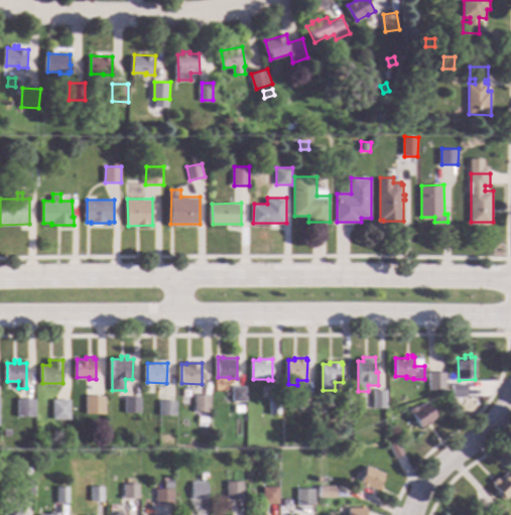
[(448,389),(430,389),(430,372),(446,372),(448,389)]
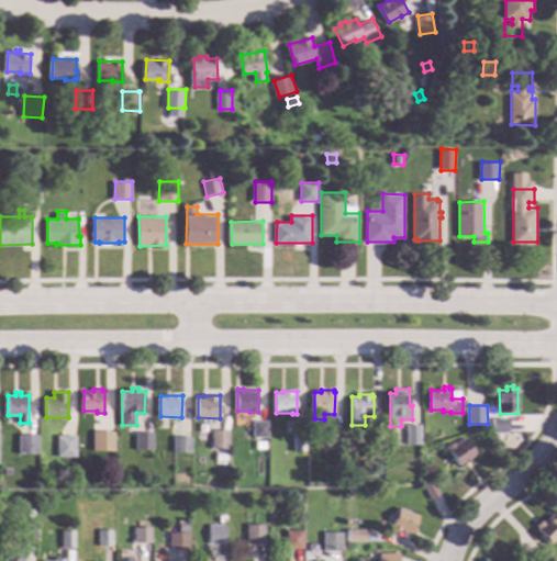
[(510,433),(494,432),(496,417),(510,417),(510,433)]
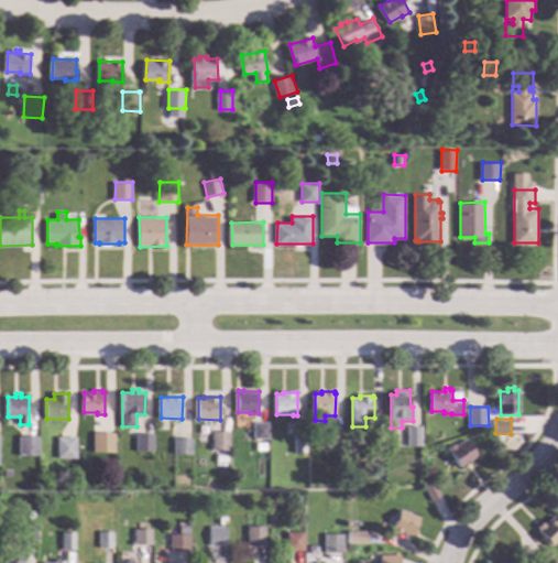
[(270,437),(255,437),(255,422),(270,422),(270,437)]
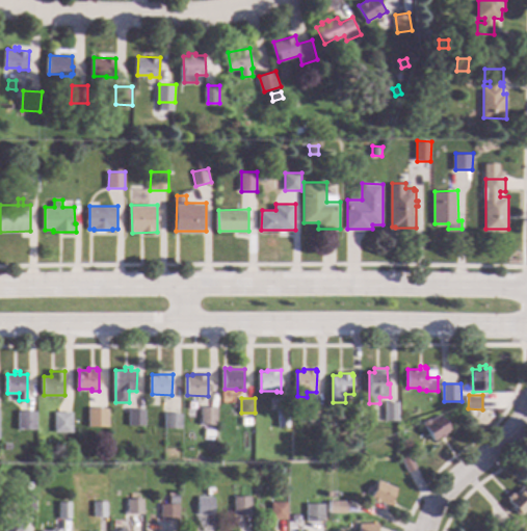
[(399,420),(387,420),(387,401),(399,401),(399,420)]
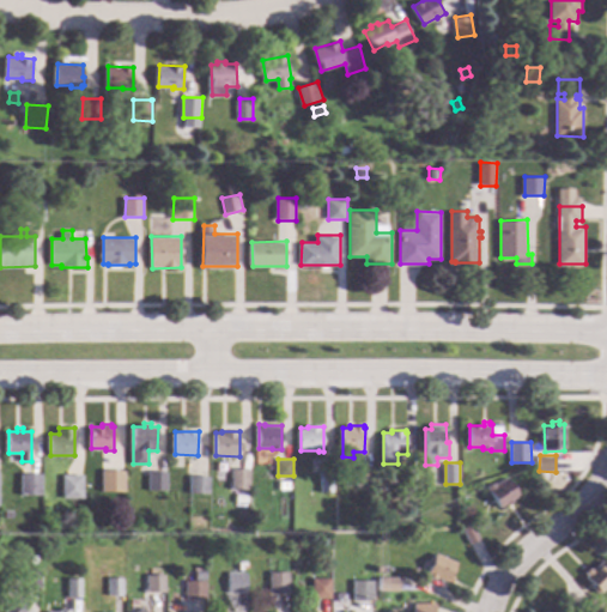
[(376,486),(358,486),(358,467),(376,467),(376,486)]
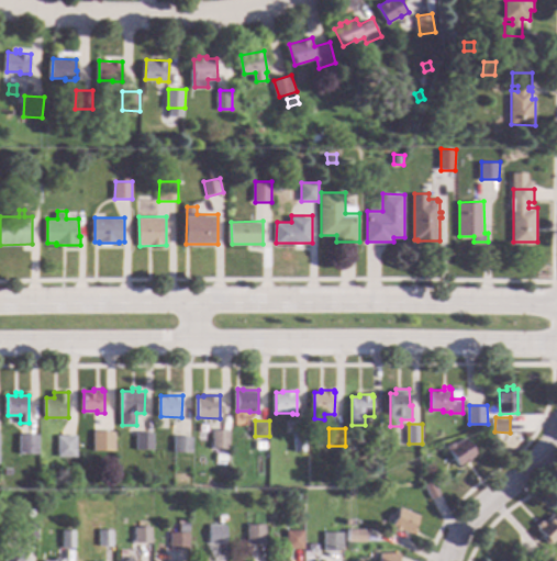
[(231,430),(230,449),(214,448),(214,429),(231,430)]
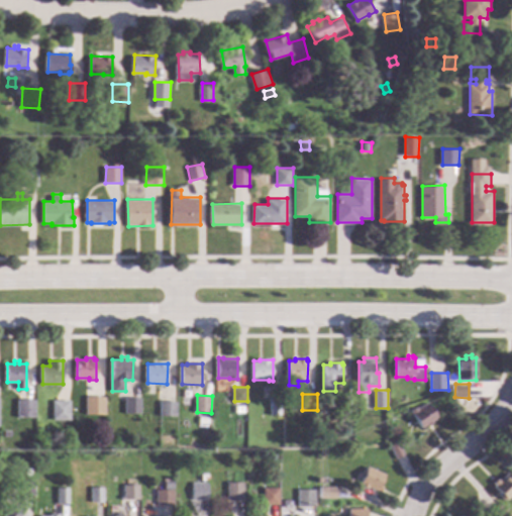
[(352,411),(341,411),(340,395),(351,395),(352,411)]
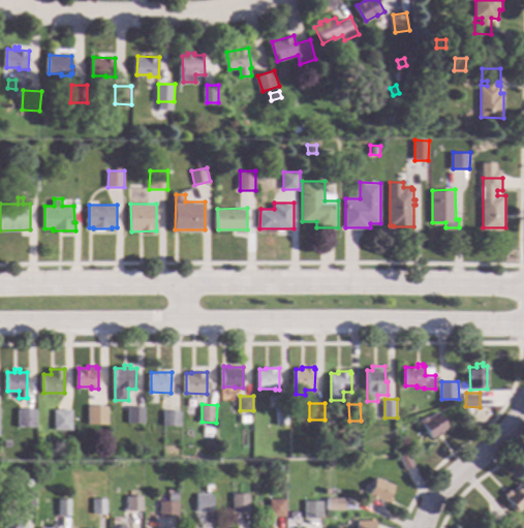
[(109,421),(99,421),(100,405),(109,405),(109,421)]
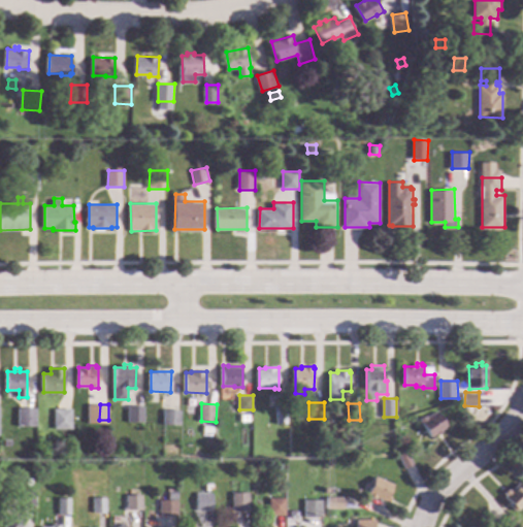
[(145,422),(129,422),(129,405),(145,405),(145,422)]
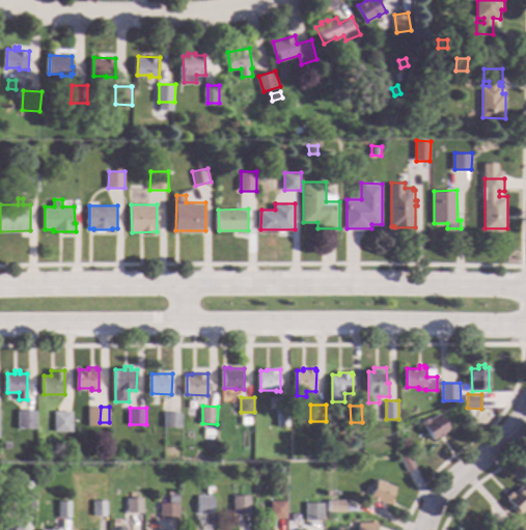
[(76,429),(60,429),(60,409),(74,409),(76,409),(76,429)]
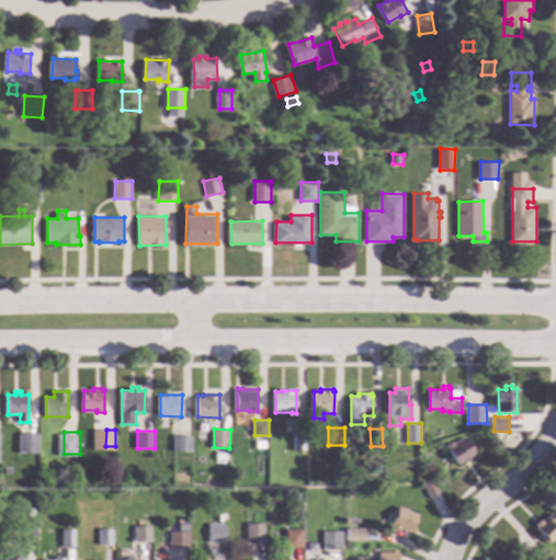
[(306,450),(294,450),(295,432),(306,432),(306,450)]
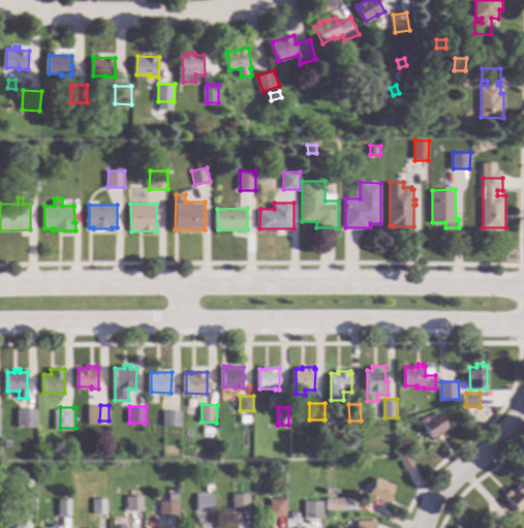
[(37,426),(20,427),(20,408),(37,408),(37,426)]
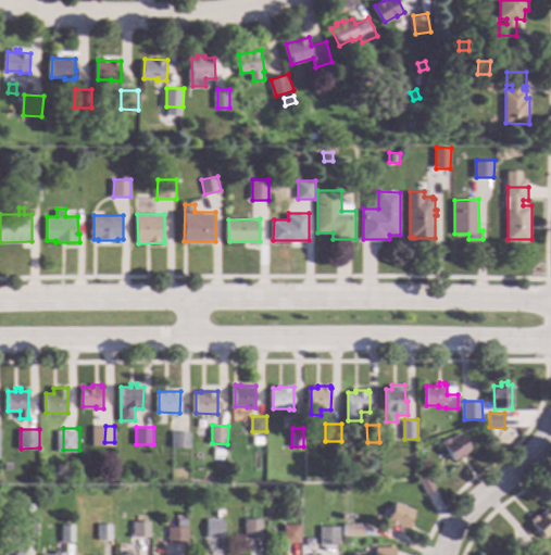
[(190,448),(173,448),(174,431),(190,431),(190,448)]
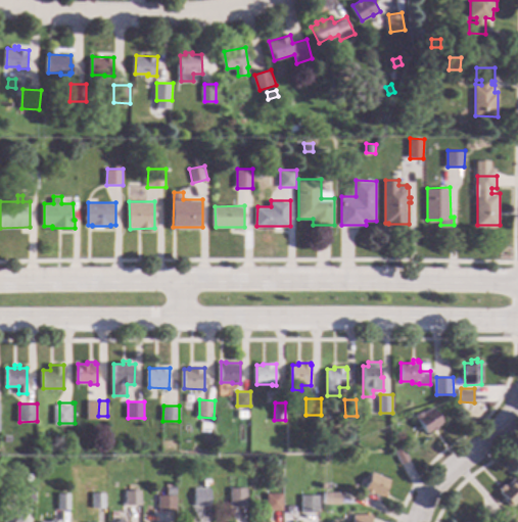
[(444,422),(438,426),(439,427),(435,431),(434,429),(428,433),(417,416),(424,411),(425,413),(434,407),(444,422)]
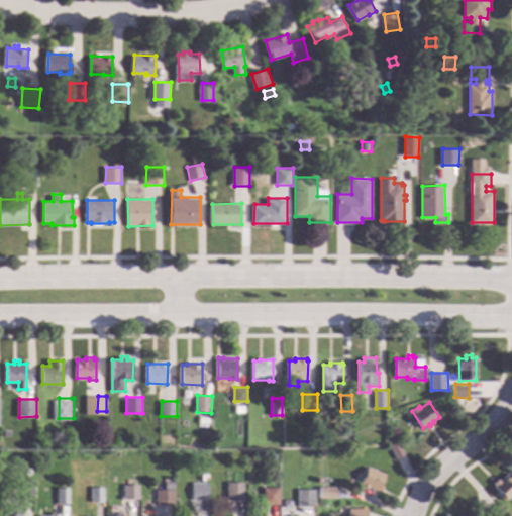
[(407,454),(399,458),(392,445),(400,441),(407,454)]
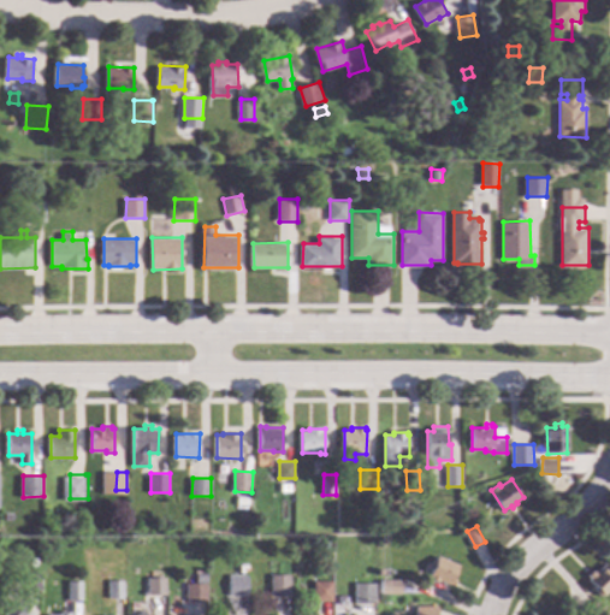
[(462,565),(455,580),(459,581),(456,586),(442,580),(440,583),(432,579),(433,575),(432,575),(434,568),(432,567),(436,560),(438,560),(439,556),(462,565)]
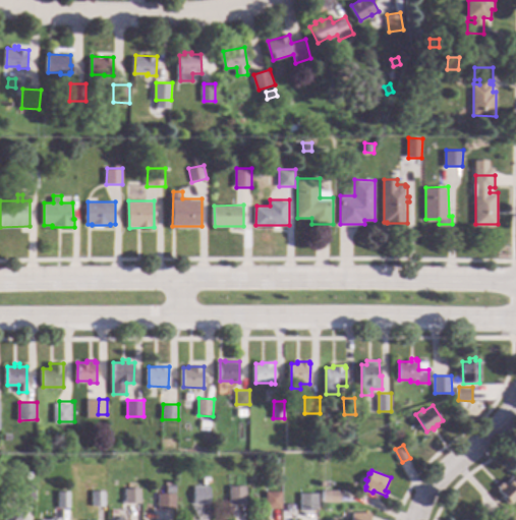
[(515,500),(511,504),(499,490),(500,488),(498,486),(504,481),(505,483),(513,476),(515,478),(515,500)]
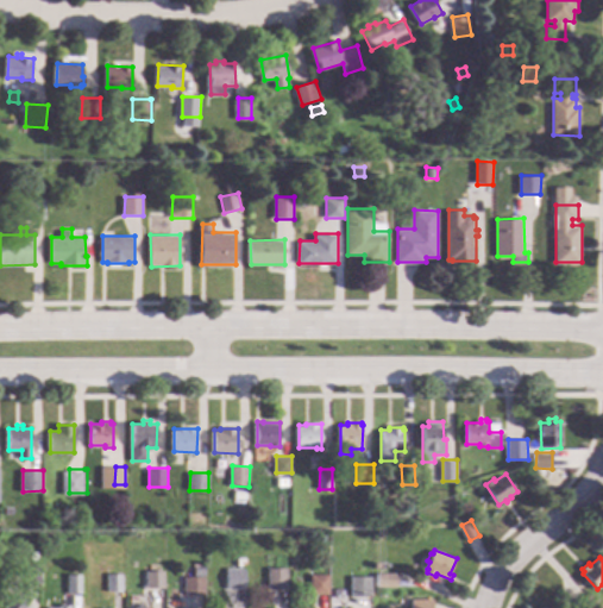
[(43,565),(43,584),(27,584),(29,564),(43,565)]
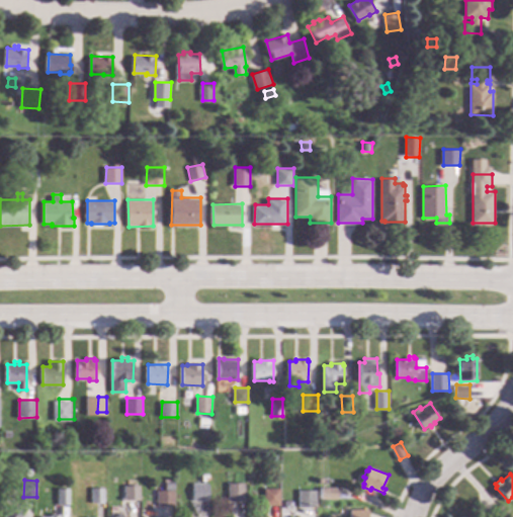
[(210,500),(195,500),(195,483),(210,483),(210,500)]
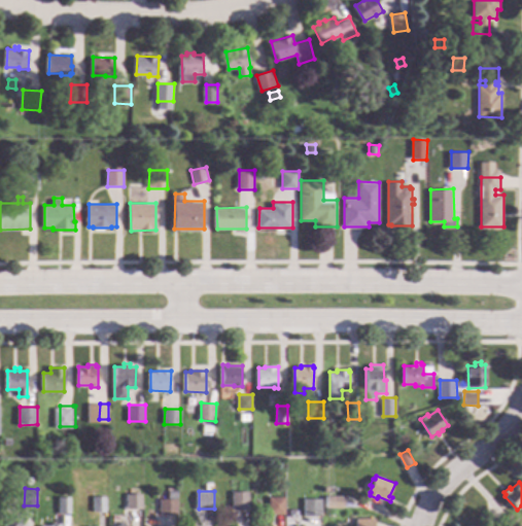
[(250,512),(234,511),(235,491),(250,492),(250,512)]
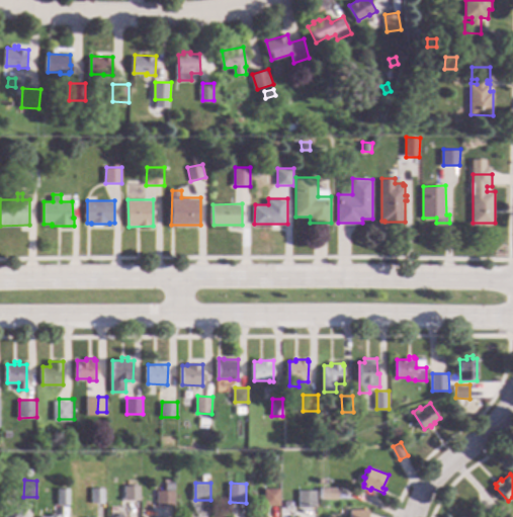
[(142,500),(126,500),(126,486),(142,485),(142,500)]
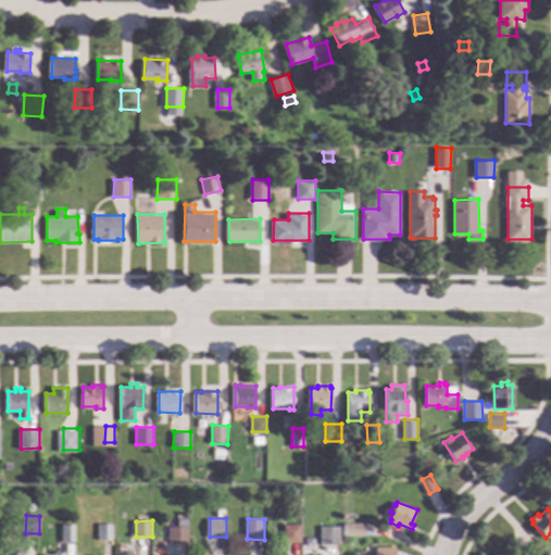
[(114,539),(101,540),(100,524),(113,524),(114,539)]
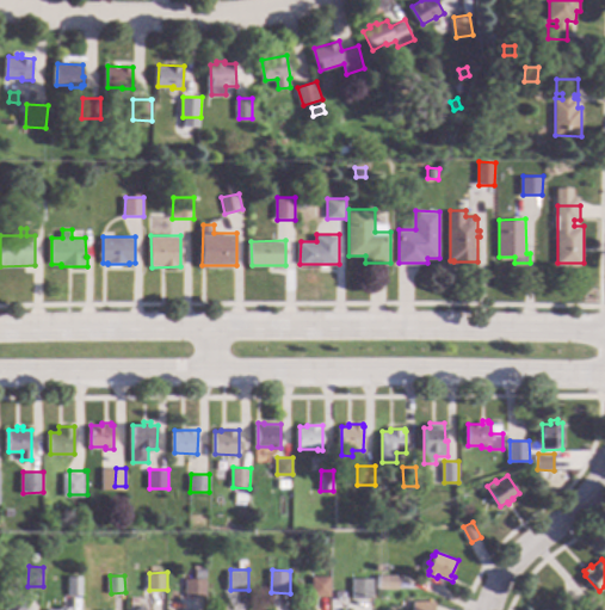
[(332,596),(314,596),(314,575),(332,575),(332,596)]
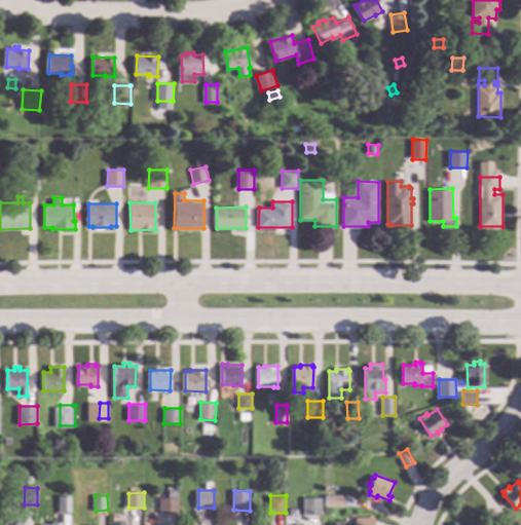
[(343,507),(327,507),(328,495),(343,495),(343,507)]
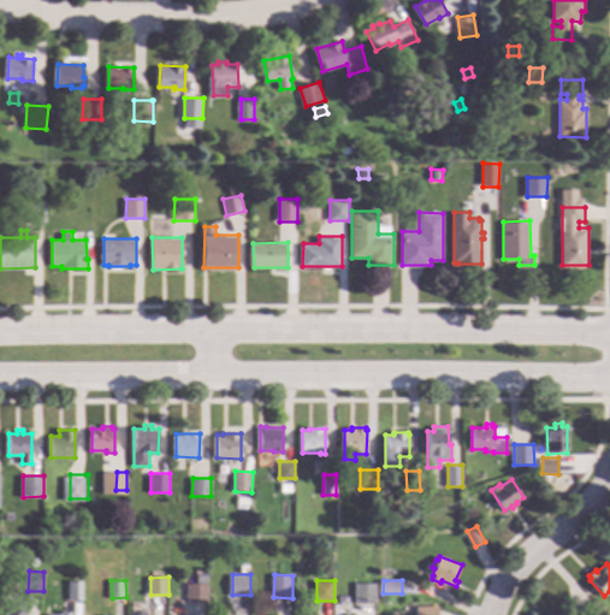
[(84,599),(71,601),(70,581),(83,581),(84,599)]
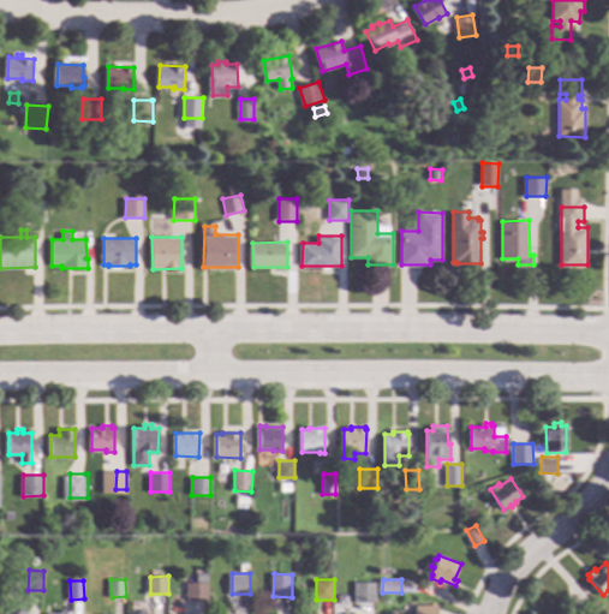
[(209,601),(189,600),(189,582),(210,582),(209,601)]
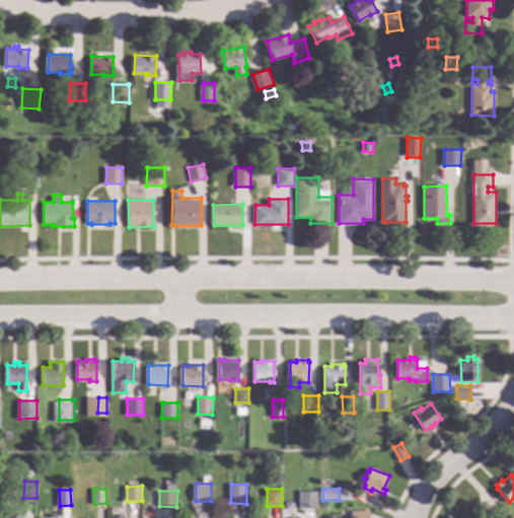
[(317,508),(301,508),(301,491),(317,491),(317,508)]
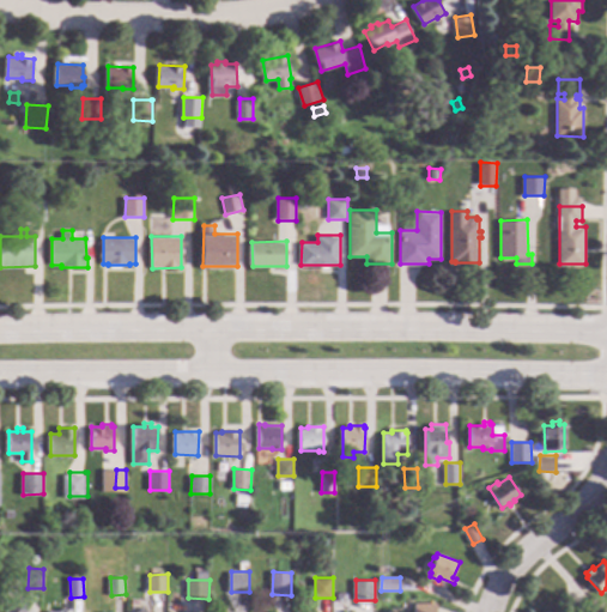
[(29,609),(28,609),(28,611),(6,611),(6,599),(29,598),(29,609)]
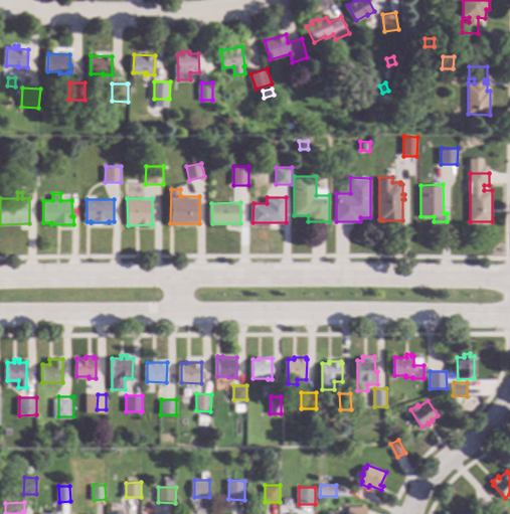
[(509,513),(495,513),(499,502),(509,506),(509,513)]
